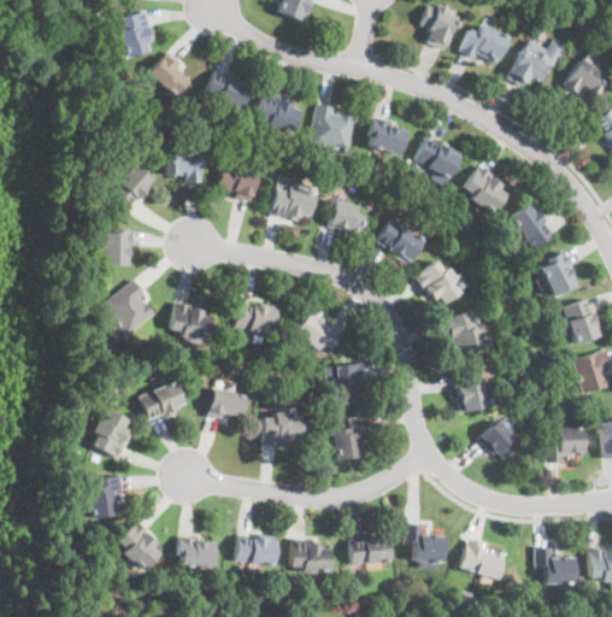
[(312,0),(309,12),(307,13),(306,13),(302,21),(280,11),(283,0),(312,0)]
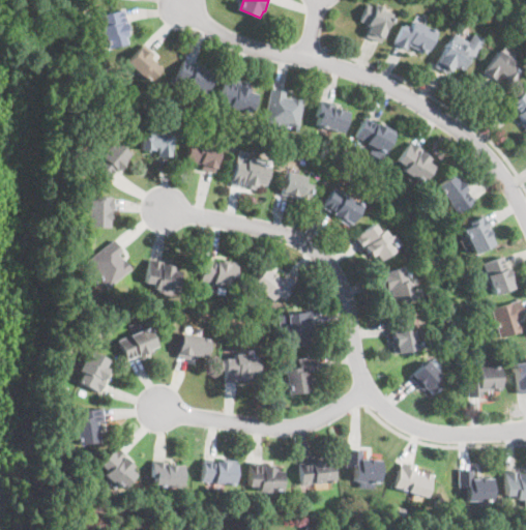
[(380,3),(387,7),(386,9),(398,16),(382,43),(370,36),(374,28),(362,22),(372,4),(377,7),(379,3),(380,3)]
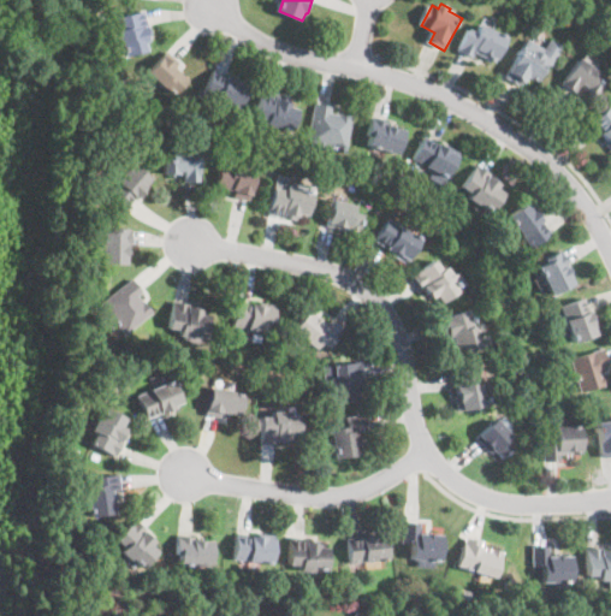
[(549,9),(545,16),(538,13),(541,6),(549,9)]
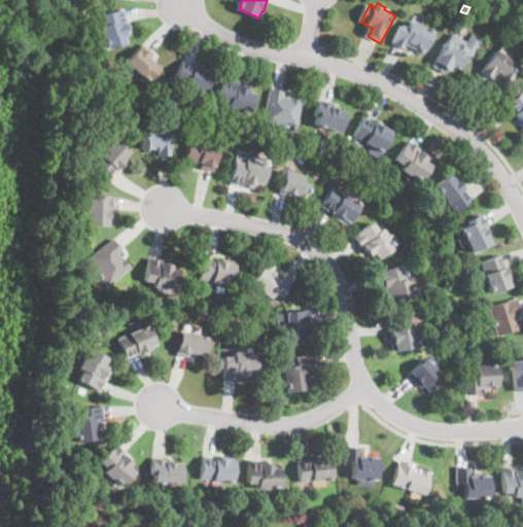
[(127,36),(128,37),(129,43),(110,47),(107,36),(105,37),(102,27),(106,25),(104,15),(127,9),(134,35),(127,36)]
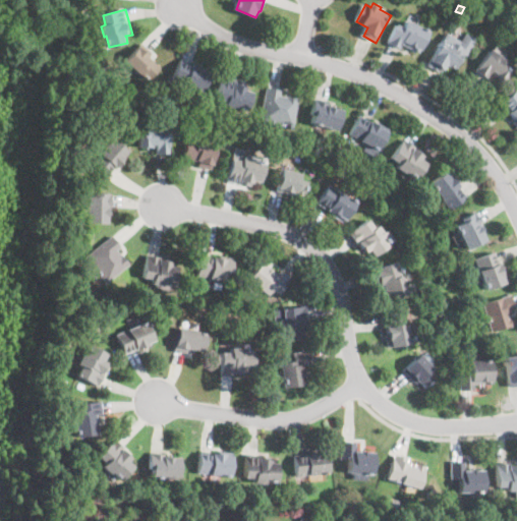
[(420,26),(426,30),(432,32),(421,53),(404,44),(401,50),(393,46),(390,44),(399,24),(405,27),(408,20),(420,26)]
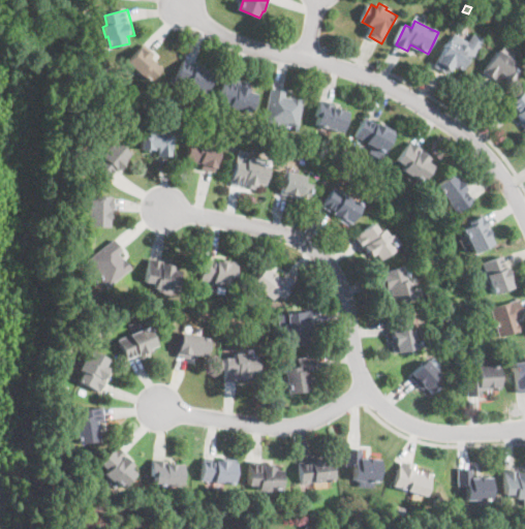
[(472,59),(466,70),(455,64),(450,74),(438,68),(457,34),(467,39),(463,47),(475,54),(472,59)]
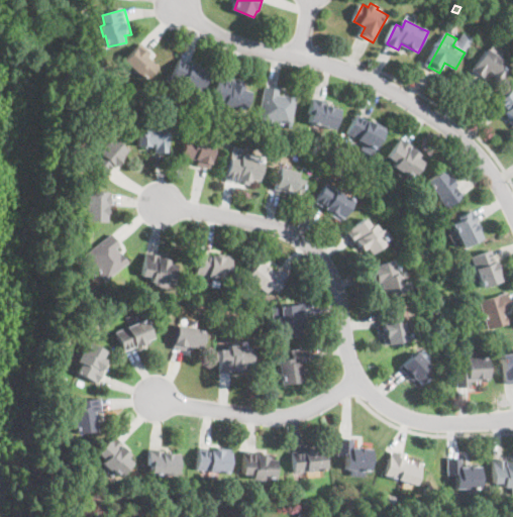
[(151,80),(149,83),(127,61),(127,60),(143,43),(154,53),(149,56),(163,69),(151,80)]
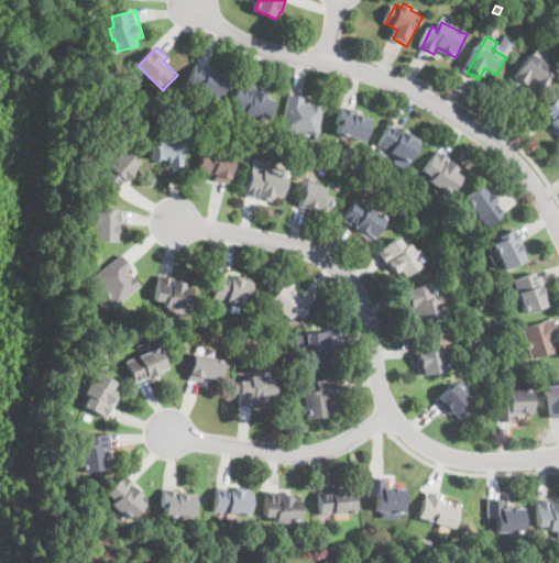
[(549,74),(555,78),(548,89),(537,81),(539,79),(534,76),(528,85),(527,84),(517,77),(533,53),(554,67),(549,74)]
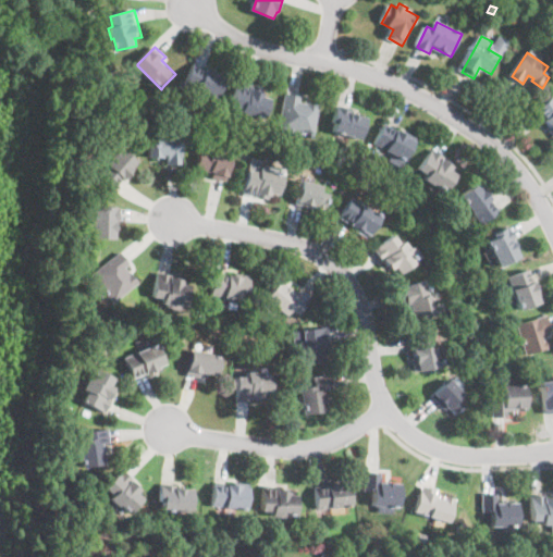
[(213,72),(217,73),(217,70),(229,75),(220,99),(218,98),(186,86),(195,64),(213,72)]
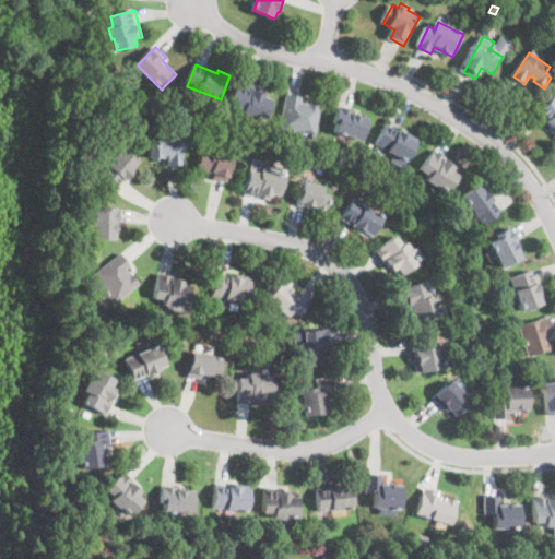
[(273,107),(269,119),(256,116),(255,118),(244,116),(246,109),(235,106),(240,86),(267,94),(266,97),(275,99),(273,107)]
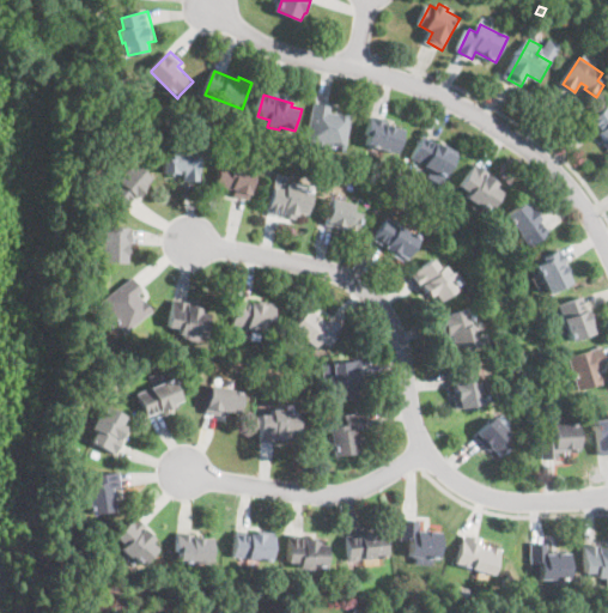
[(350,141),(348,147),(347,155),(336,152),(338,146),(329,145),(329,147),(309,143),(317,102),(334,105),(333,113),(356,117),(350,141)]
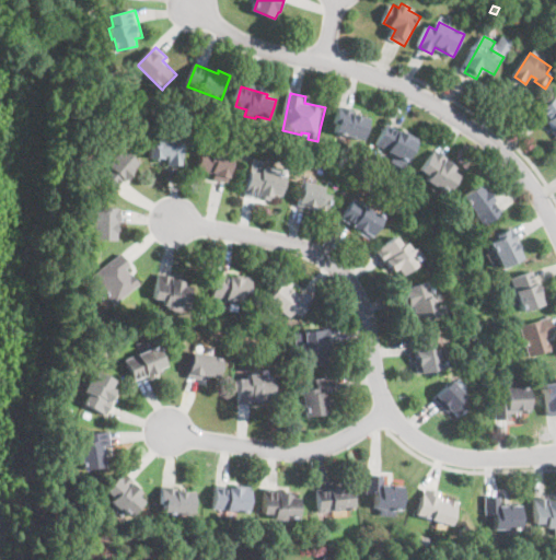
[(555,133),(552,128),(553,128),(541,111),(555,101),(555,133)]
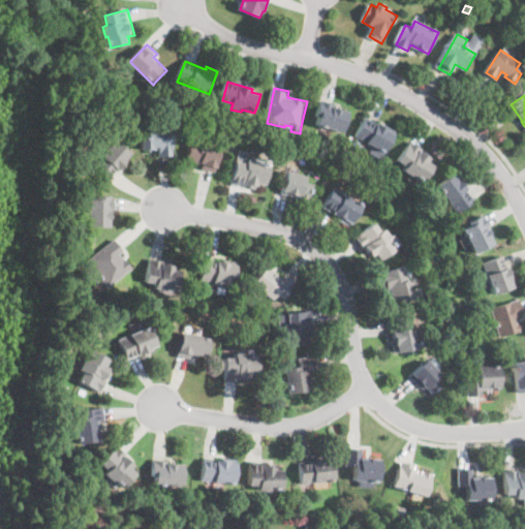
[(348,124),(345,133),(319,125),(321,117),(317,116),(322,100),(336,104),(335,107),(351,113),(348,124)]
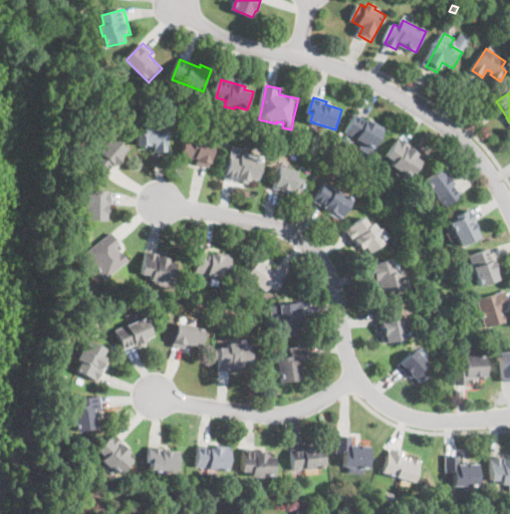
[(143,108),(141,116),(134,114),(137,106),(143,108)]
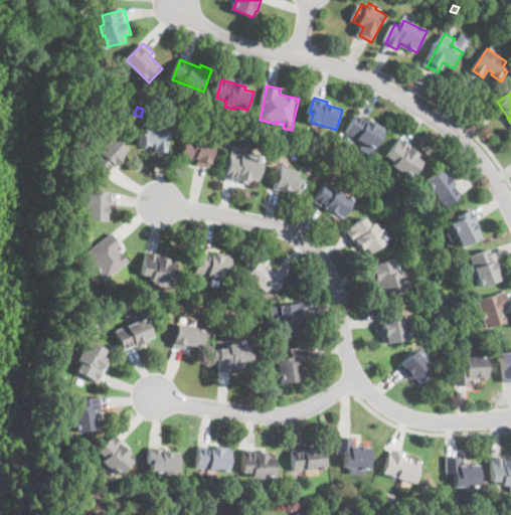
[(376,124),(377,124),(377,123),(387,128),(373,156),(364,151),(362,150),(365,142),(348,133),(358,115),(376,124)]
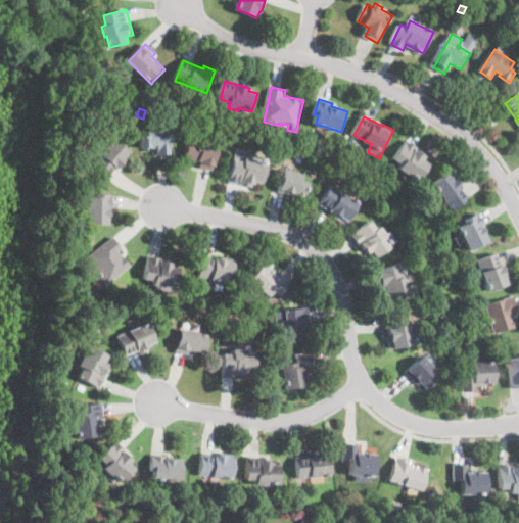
[(172,139),(173,154),(158,155),(158,145),(155,145),(155,149),(142,149),(141,137),(149,137),(148,129),(172,128),(172,139)]
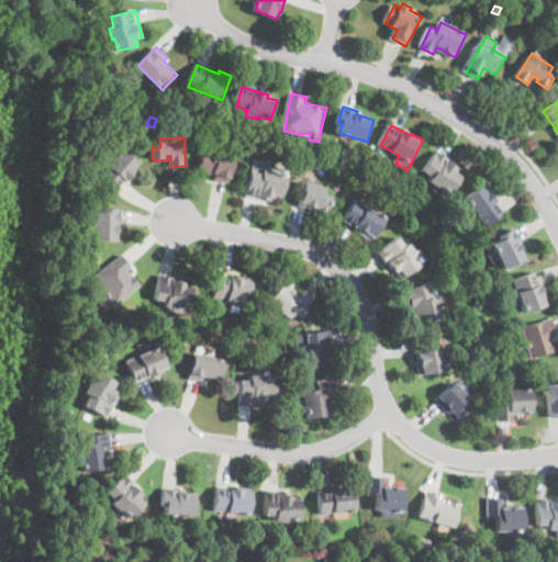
[(134,175),(129,181),(127,182),(126,180),(118,190),(101,177),(113,161),(124,149),(141,164),(136,169),(137,170),(134,175)]
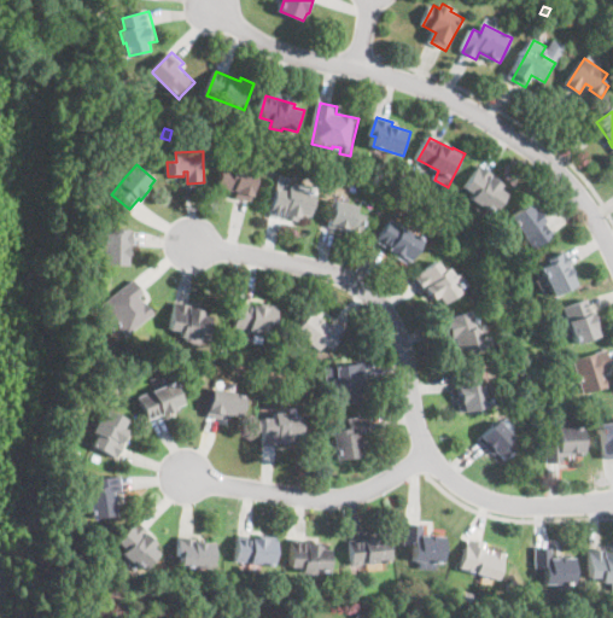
[(257,187),(254,202),(238,198),(239,192),(221,188),(223,178),(226,165),(260,173),(257,187)]
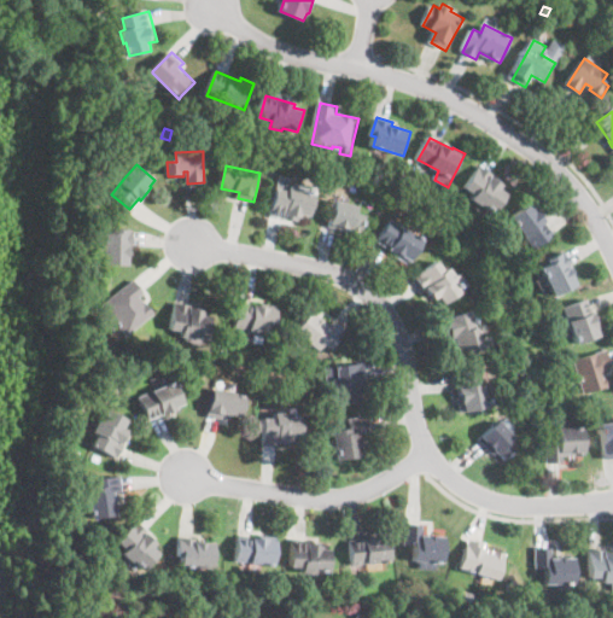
[(507,202),(498,215),(485,207),(484,208),(474,200),(477,196),(467,188),(483,165),(508,182),(503,188),(512,194),(507,202)]
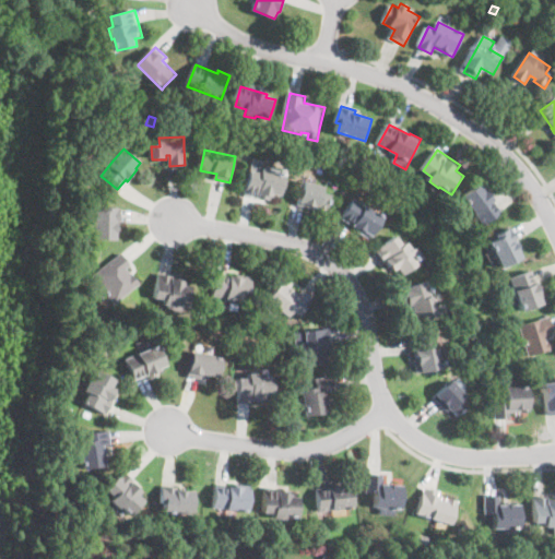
[(274,173),(281,174),(287,176),(283,197),(275,194),(274,197),(272,197),(271,202),(246,195),(252,170),(262,173),(263,168),(274,170),(274,173)]
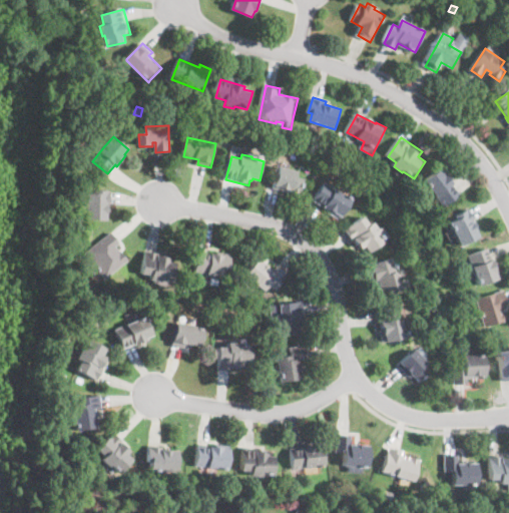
[(306,185),(305,192),(295,190),(294,194),(276,189),(282,166),(300,171),(298,176),(308,179),(306,185)]
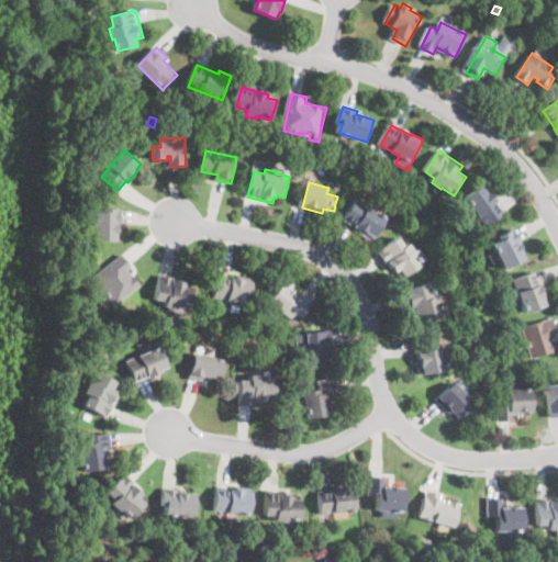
[(492,225),(489,227),(467,198),(484,184),(508,214),(492,225)]
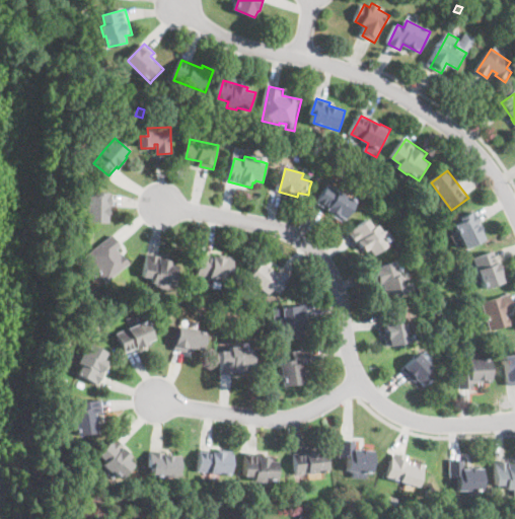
[(358,203),(345,222),(335,215),(335,214),(318,203),(329,184),(358,203)]
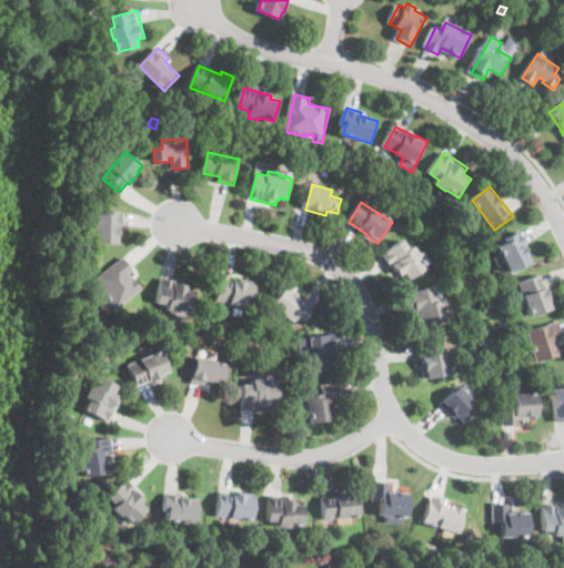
[(124,213),(123,222),(123,229),(121,229),(120,244),(97,243),(98,214),(107,214),(107,211),(124,212),(124,213)]
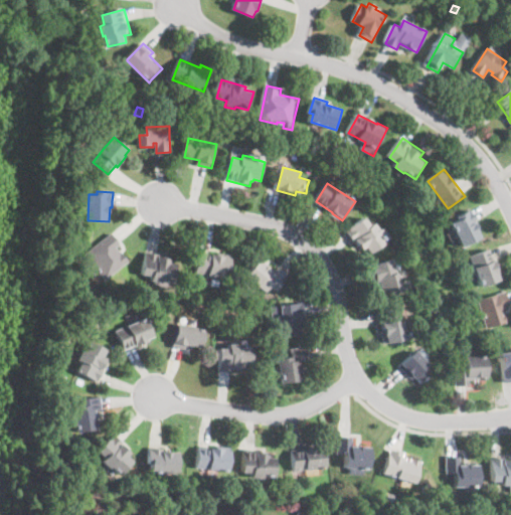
[(464,247),(452,223),(459,220),(458,217),(472,210),(478,221),(475,223),(482,237),(464,247)]
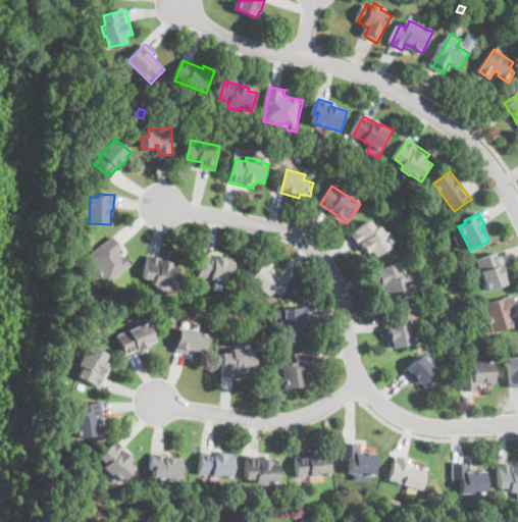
[(375,226),(377,229),(380,226),(387,235),(384,238),(391,246),(377,257),(372,251),(369,254),(361,245),(360,246),(352,235),(370,220),(375,226)]
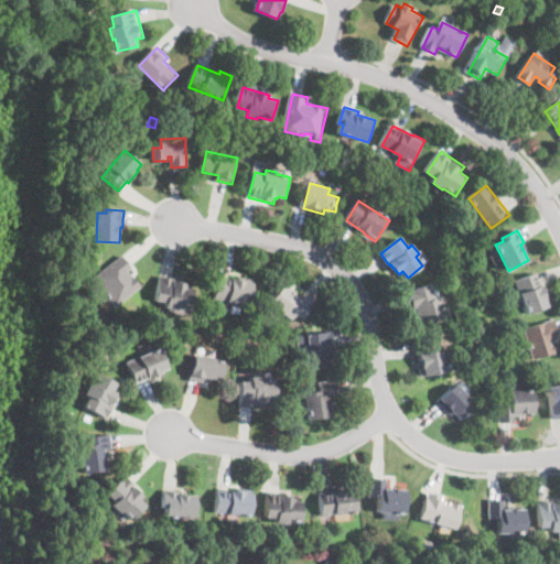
[(140,290),(128,299),(116,308),(106,296),(108,294),(106,290),(105,291),(96,279),(125,256),(136,268),(131,271),(143,286),(140,290)]
